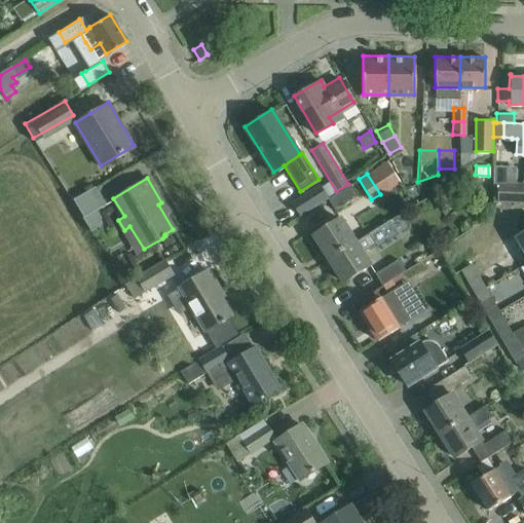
[(523,199),(523,183),(497,183),(497,199),(523,199)]
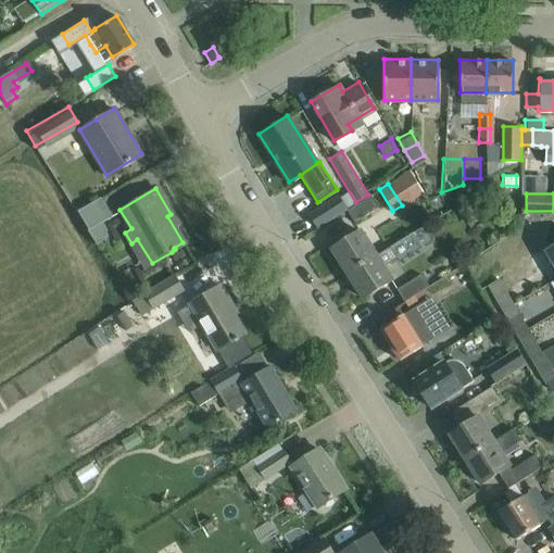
[(344,209),(336,195),(307,213),(316,227),(344,209)]
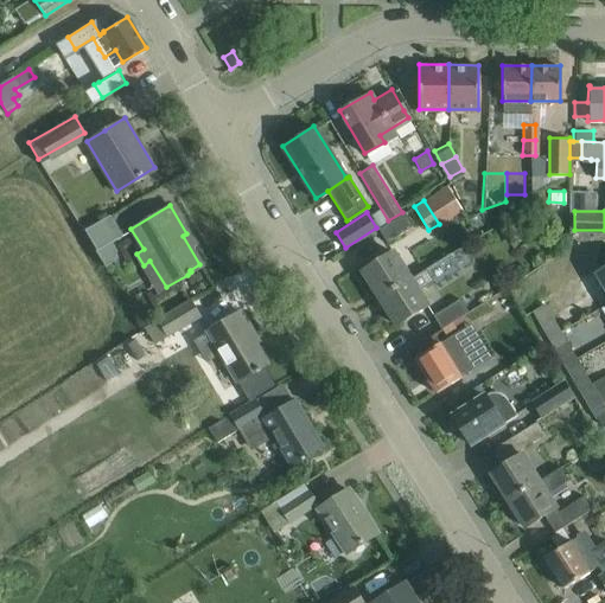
[(402,212),(388,220),(376,228),(384,242),(411,225),(402,212)]
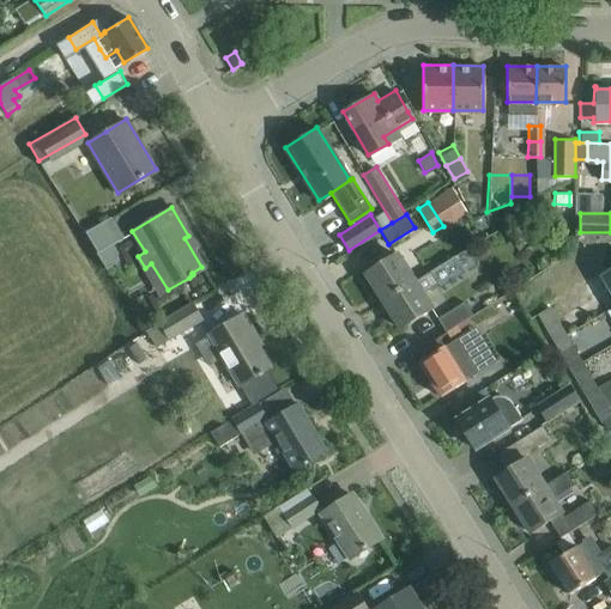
[(96,251),(120,237),(108,217),(84,231),(96,251)]
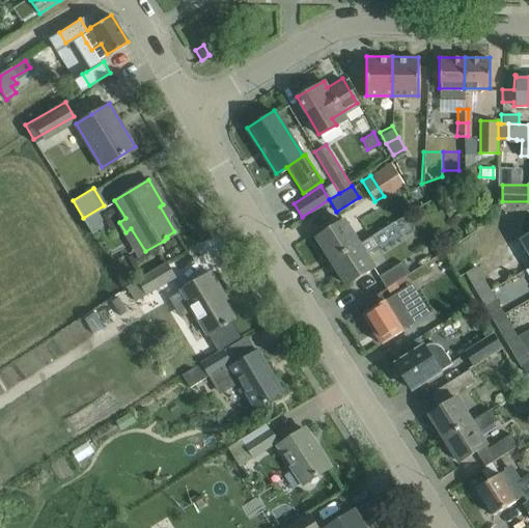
[(518,206),(504,206),(504,220),(518,220),(518,206)]
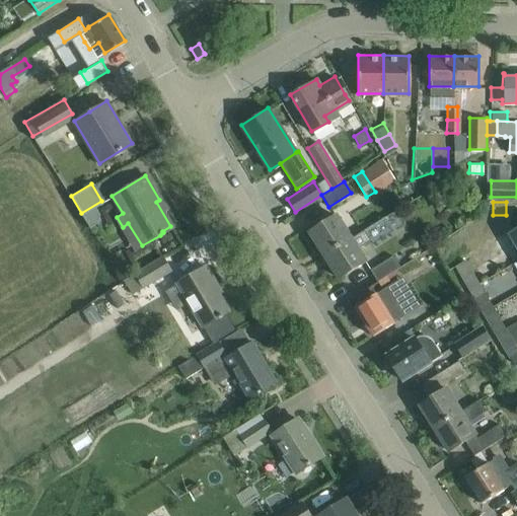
[(323,254),(349,237),(335,215),(325,220),(308,231),(323,254)]
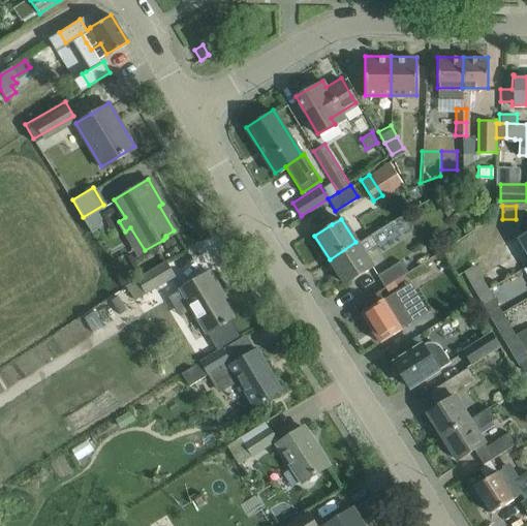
[(526,257),(526,231),(516,239),(526,257)]
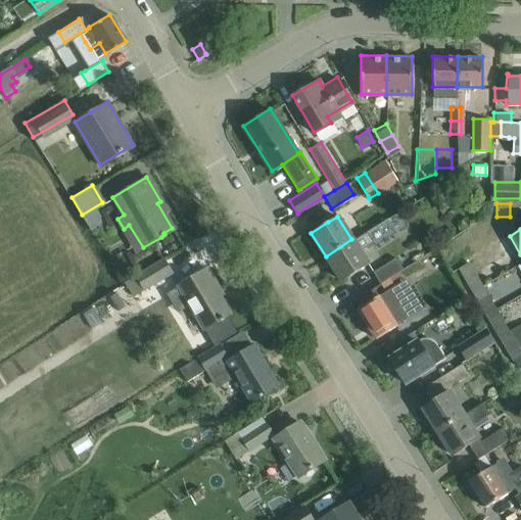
[(366,231),(351,239),(326,256),(340,279),(358,268),(367,263),(359,250),(373,241),(366,231)]
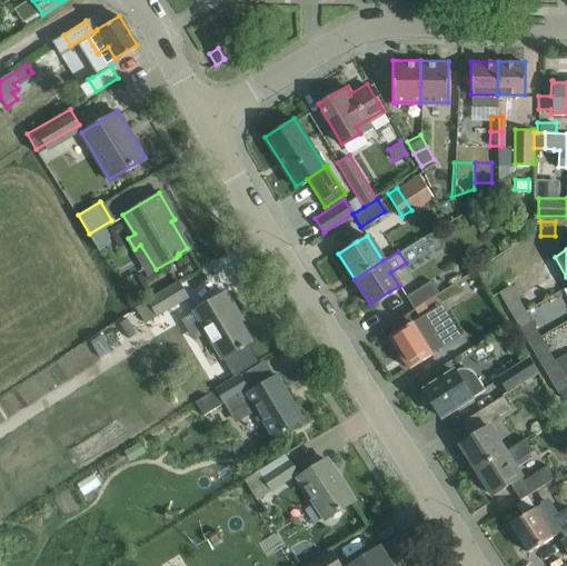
[(514,316),(526,309),(517,295),(549,276),(543,265),(498,291),(514,316)]
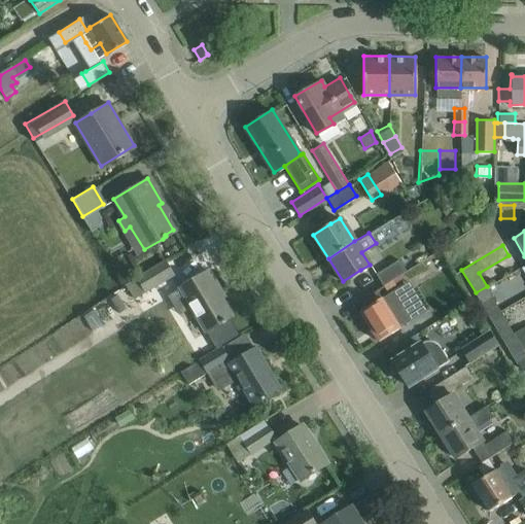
[(426,258),(433,271),(446,264),(440,251),(426,258)]
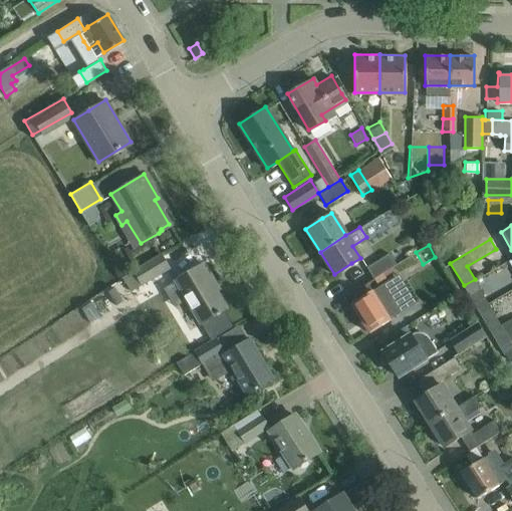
[(170,269),(161,254),(132,271),(142,286),(170,269)]
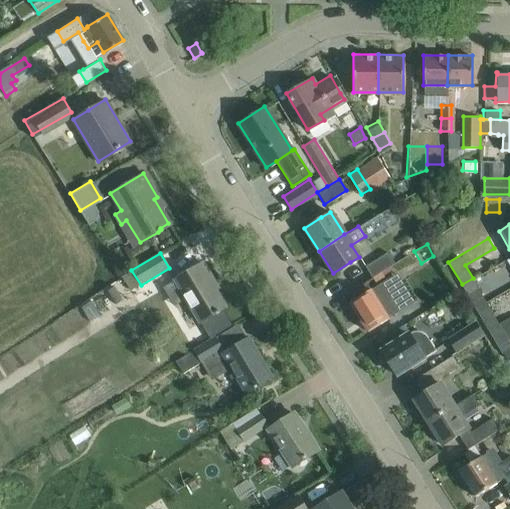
[(394,264),(387,253),(366,265),(373,277),(394,264)]
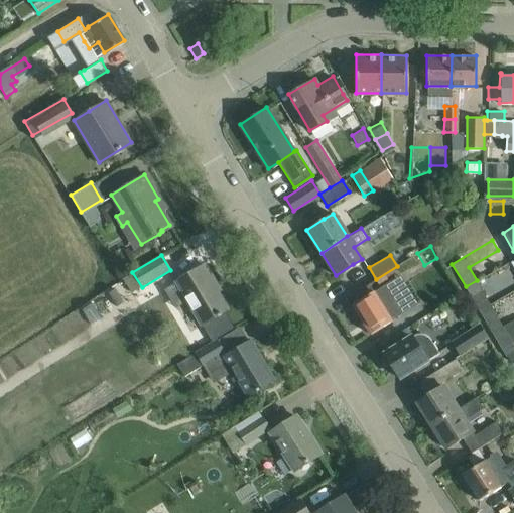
[(204,264),(186,274),(174,281),(201,325),(220,313),(219,312),(226,307),(211,282),(214,280),(204,264)]
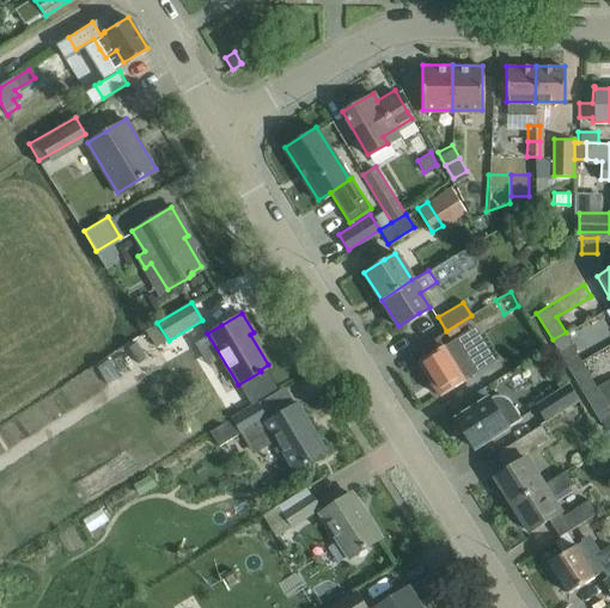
[(581,358),(566,332),(553,339),(568,367),(581,358)]
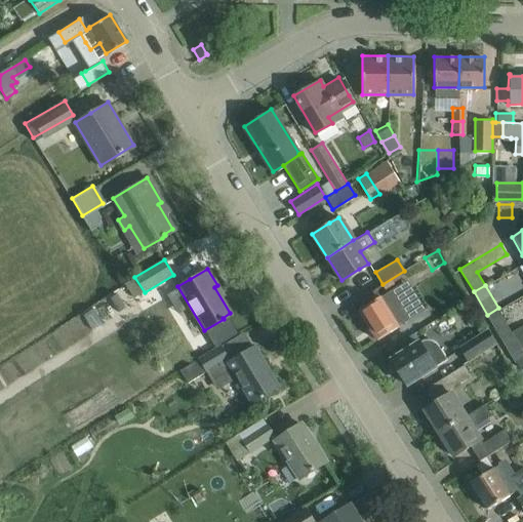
[(424,306),(414,290),(405,297),(414,312),(424,306)]
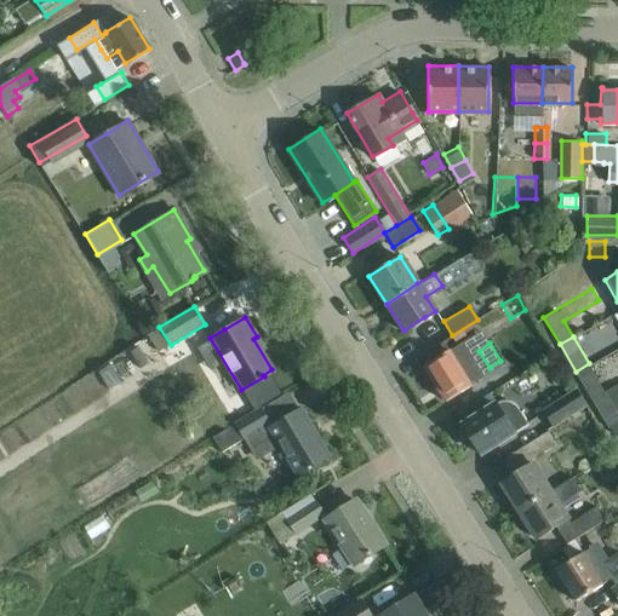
[(444,399),(464,387),(470,384),(467,379),(481,370),(473,357),(458,366),(448,349),(422,366),(444,399)]
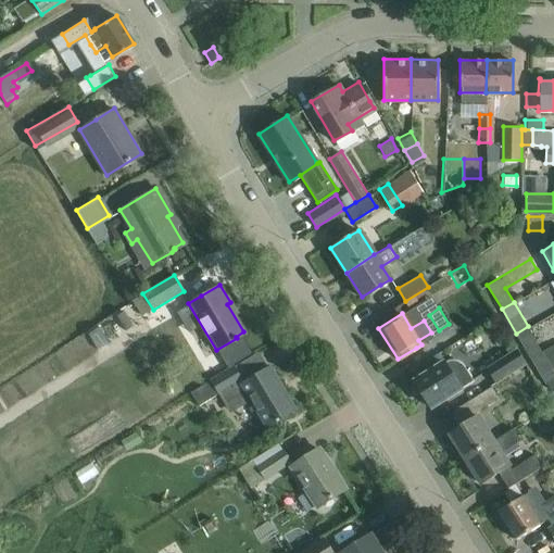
[(528,326),(516,334),(531,359),(543,351),(528,326)]
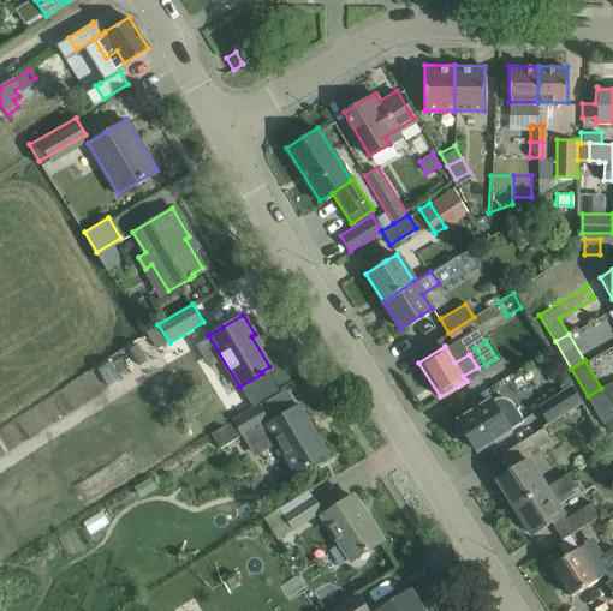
[(547,421),(581,401),(570,385),(537,406),(547,421)]
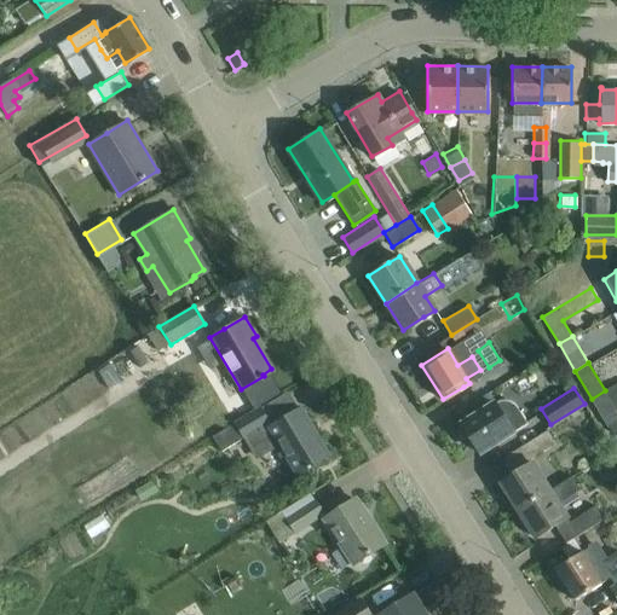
[(616,418),(616,411),(605,390),(592,399),(607,425),(616,418)]
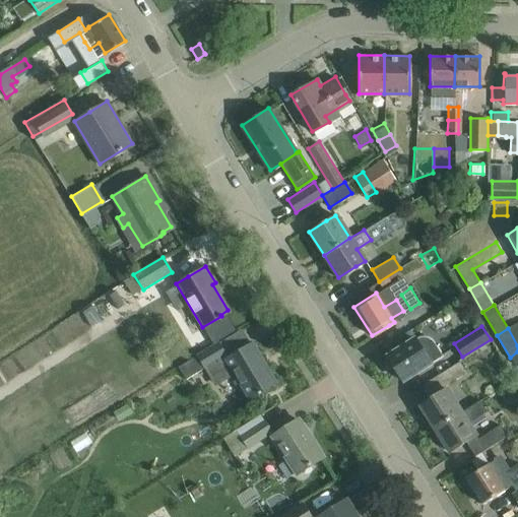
[(402,380),(419,370),(430,363),(442,354),(434,342),(431,338),(427,336),(423,335),(417,336),(413,337),(386,354),(402,380)]
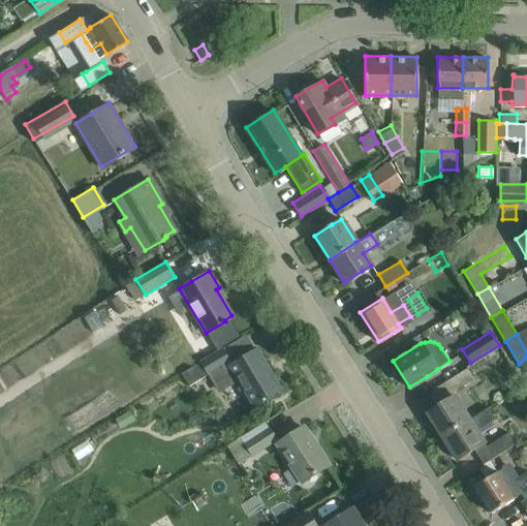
[(222,347),(199,361),(182,371),(189,383),(210,372),(219,389),(237,378),(253,404),(279,389),(255,348),(229,365),(227,362),(229,360),(222,347)]
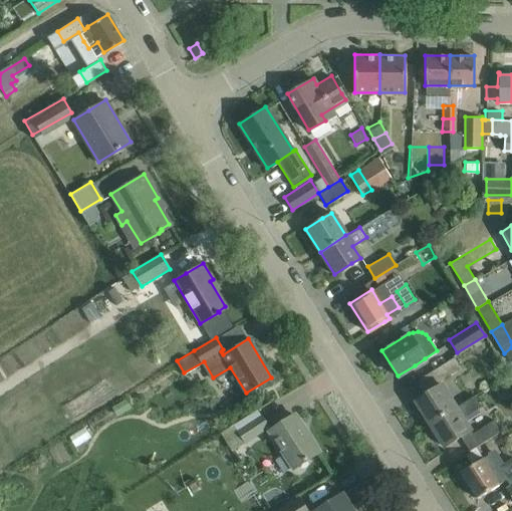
[(457,370),(450,359),(431,370),(438,382),(457,370)]
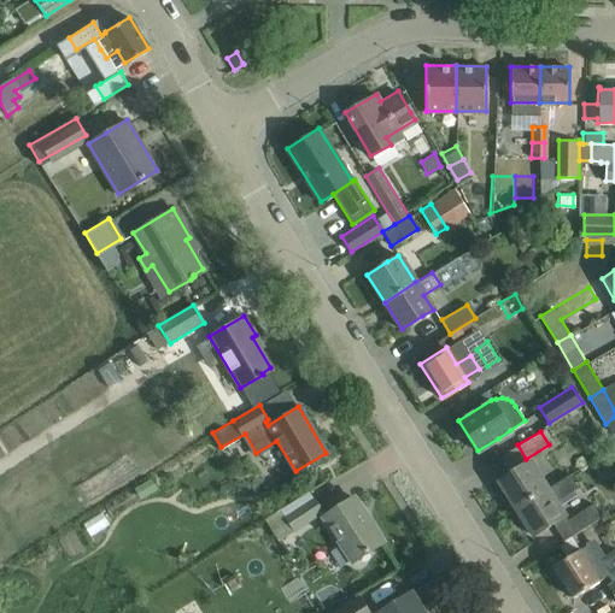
[(515,507),(568,473),(546,487),(529,460),(519,467),(498,481),(515,507)]
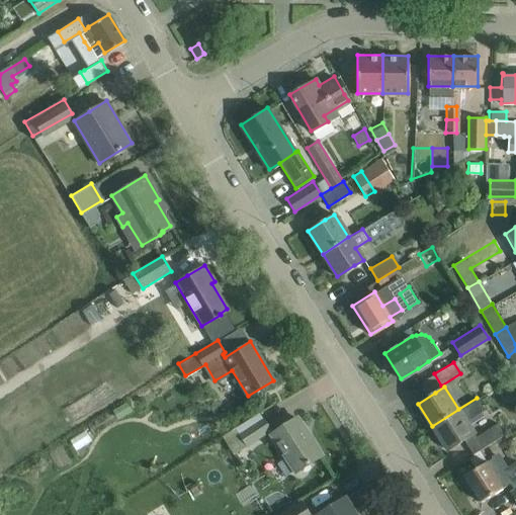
[(477,398),(432,426),(446,449),(462,438),(471,453),(489,442),(504,433),(497,422),(476,436),(465,420),(484,409),(477,398)]
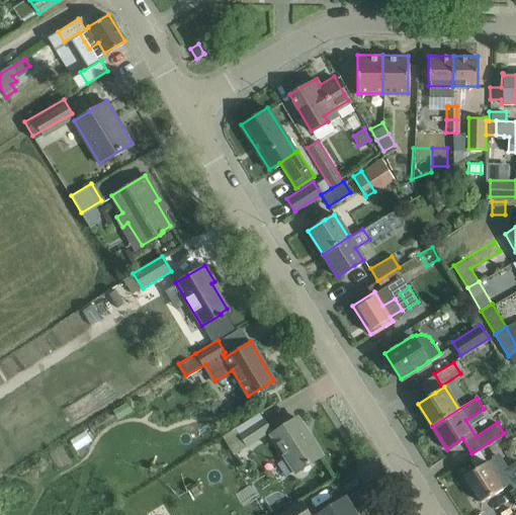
[(264,414),(240,430),(247,442),(272,426),(264,414)]
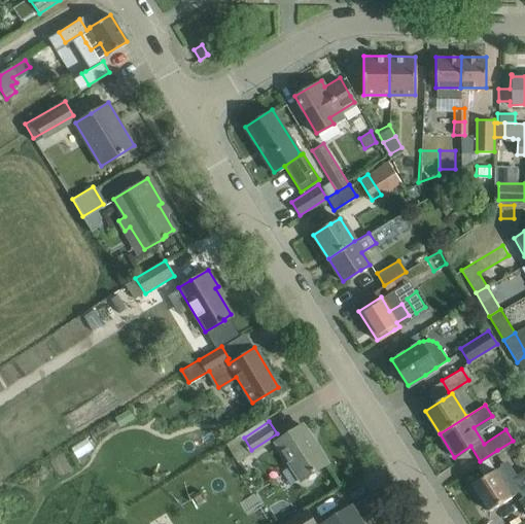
[(276,440),(293,467),(301,479),(325,462),(301,424),(276,440)]
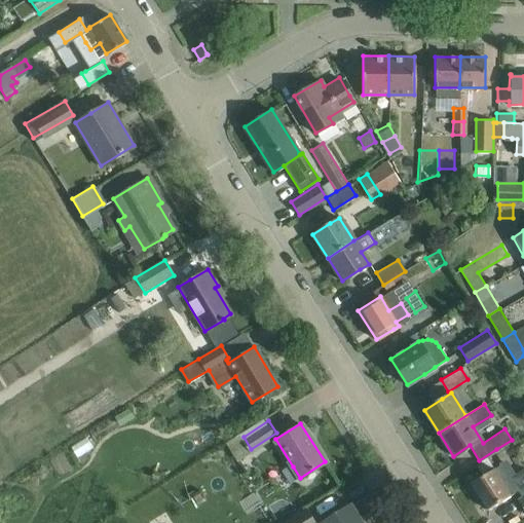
[(249,452),(235,460),(241,470),(254,462),(249,452)]
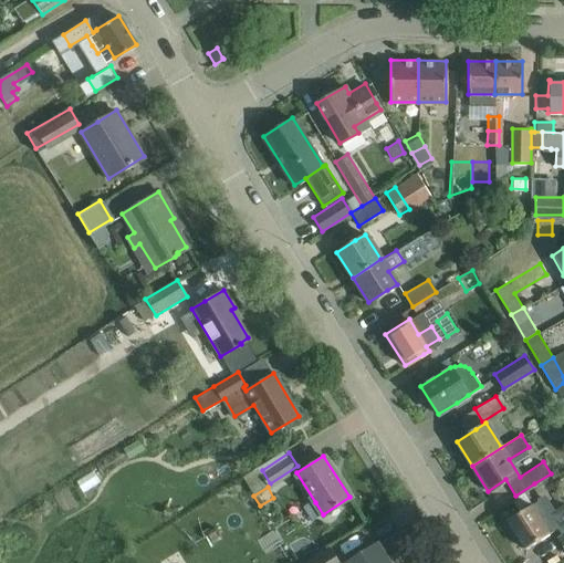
[(563,507),(562,503),(551,510),(543,497),(530,504),(525,508),(507,519),(524,548),(543,537),(547,533),(546,531),(553,527),(559,535),(555,538),(563,551),(563,507)]
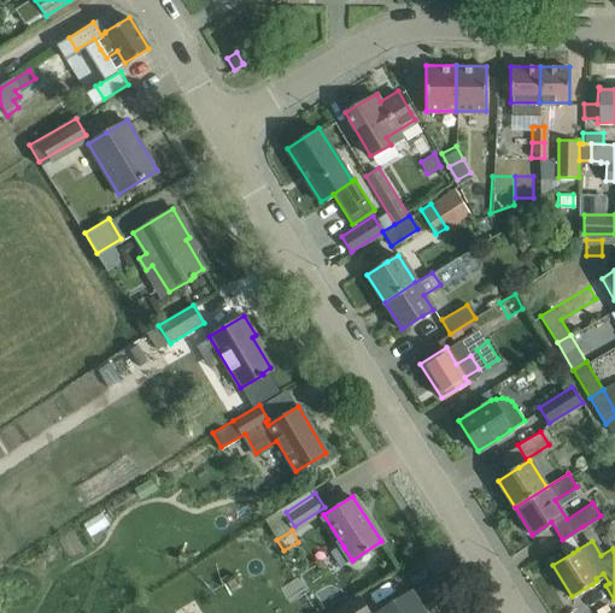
[(413,589),(392,601),(375,612),(425,612),(411,591),(413,590),(413,589)]
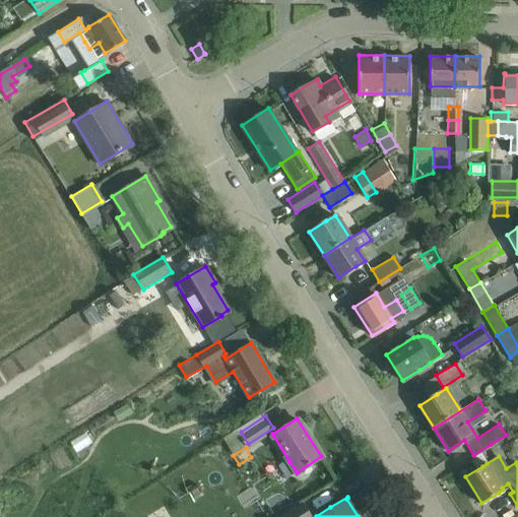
[(306,516),(299,505),(277,516),(306,516)]
